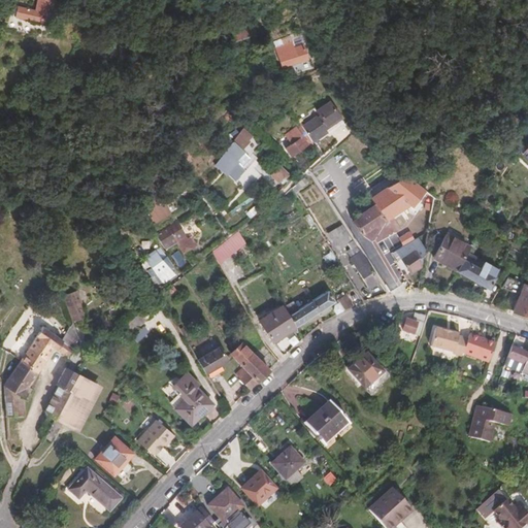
[(14,17),(45,24),(47,13),(50,0),(36,0),(35,10),(18,6),(14,17)]
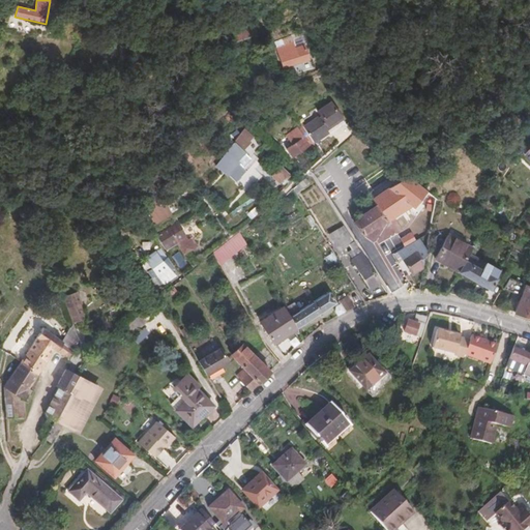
[(50,0),(48,13),(55,16),(57,0),(50,0)]
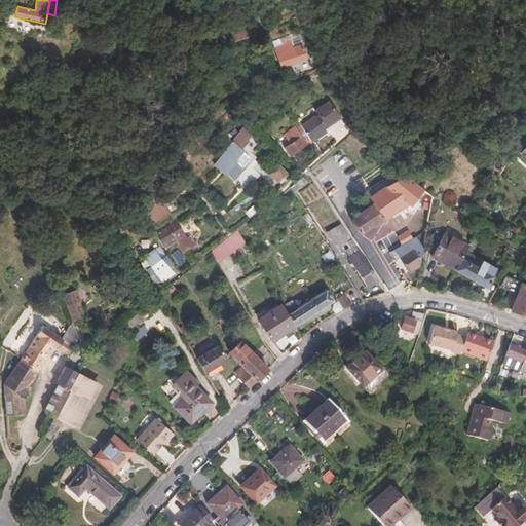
[(235,21),(239,39),(261,32),(259,26),(265,24),(263,13),(235,21)]
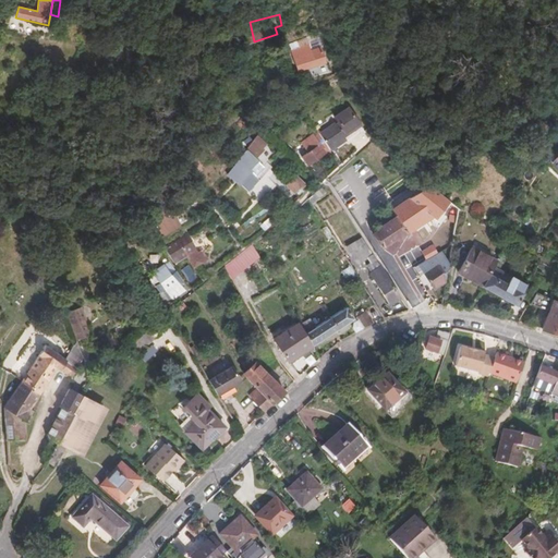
[(249,44),(254,41),(250,22),(243,24),(249,44)]
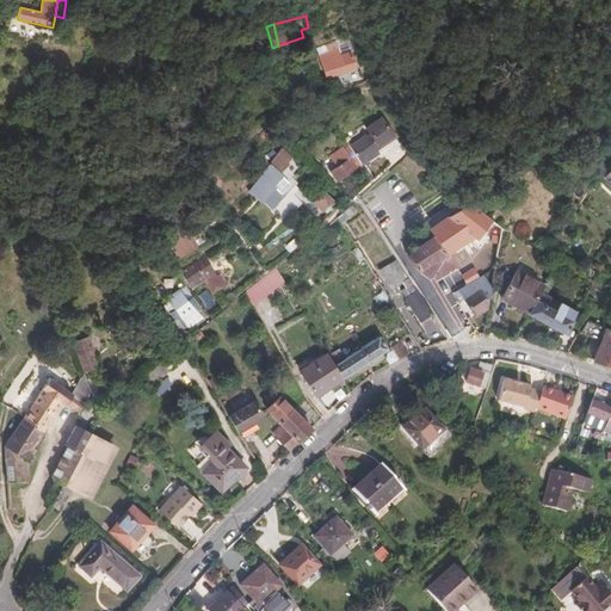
[(338,45),(339,49),(341,56),(352,53),(356,48),(352,41),(338,45)]
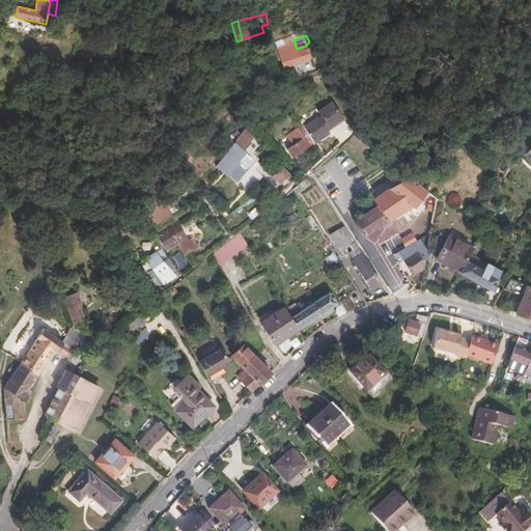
[(297,49),(295,43),(277,48),(283,67),(310,59),(306,46),(297,49)]
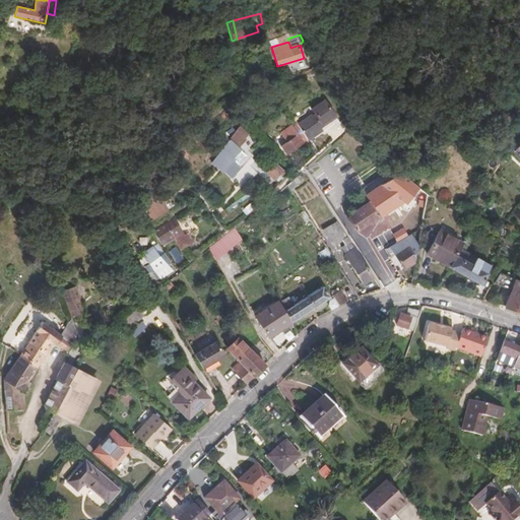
[(265,96),(261,90),(255,93),(259,101),(265,96)]
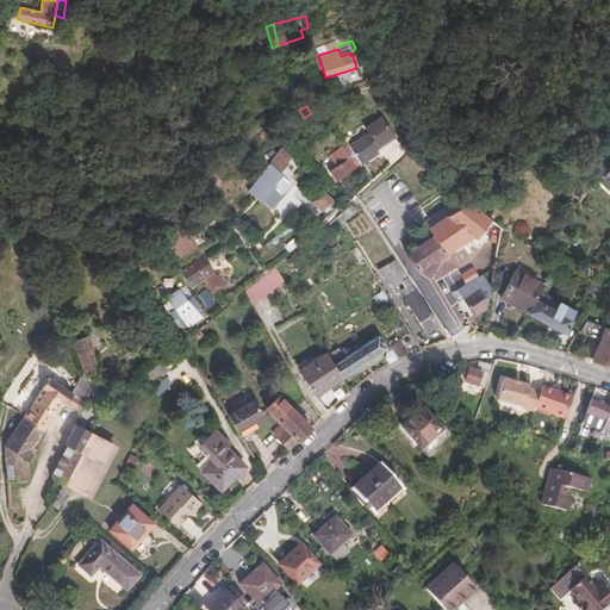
[(355,154),(361,163),(378,153),(396,139),(381,118),(366,129),(372,137),(369,139),(367,136),(352,145),(356,153),(355,154)]
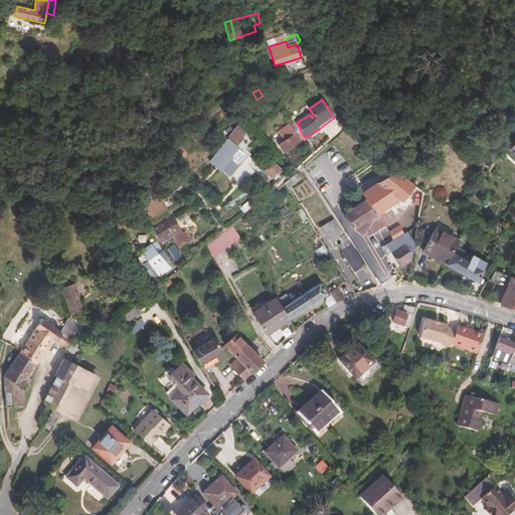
[(348,121),(343,115),(337,121),(342,126),(348,121)]
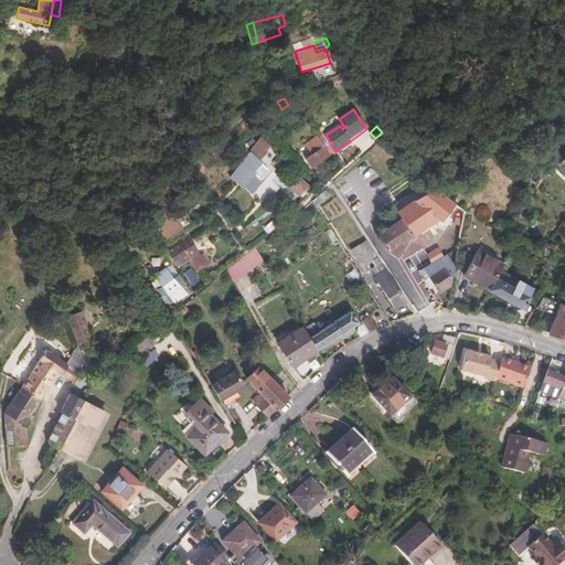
[(311,167),(334,151),(329,142),(322,134),(306,145),(312,153),(306,159),(311,167)]
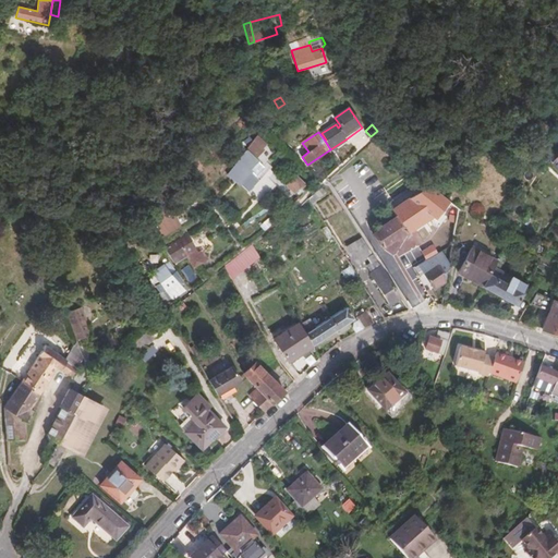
[(259,147),(264,142),(257,136),(232,168),(241,177),(249,169),(251,171),(255,177),(264,167),(257,160),(255,158),(263,150),(259,147)]
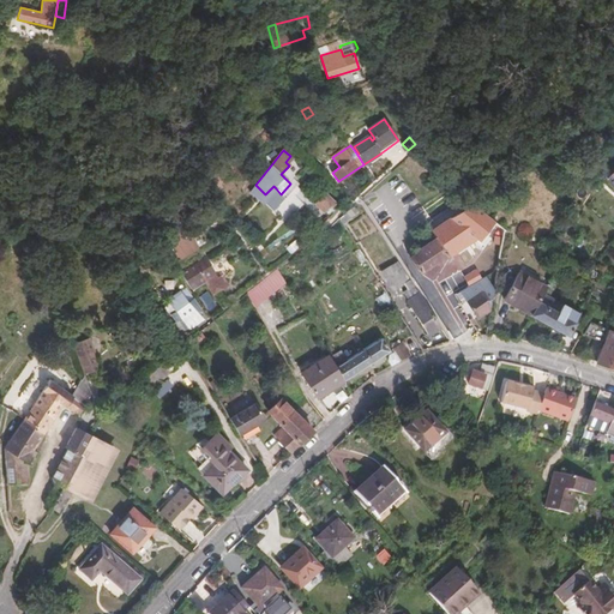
[(293,158),(290,156),(286,162),(289,166),(281,174),(283,176),(293,167),(290,163),(293,158)]
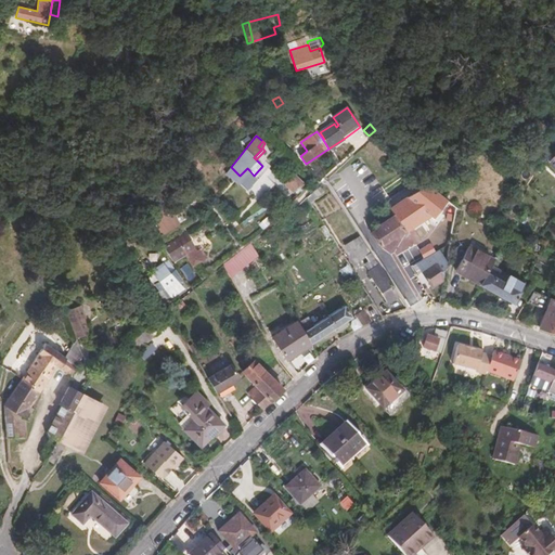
[(262,166),(254,176),(257,179),(266,169),(262,166)]
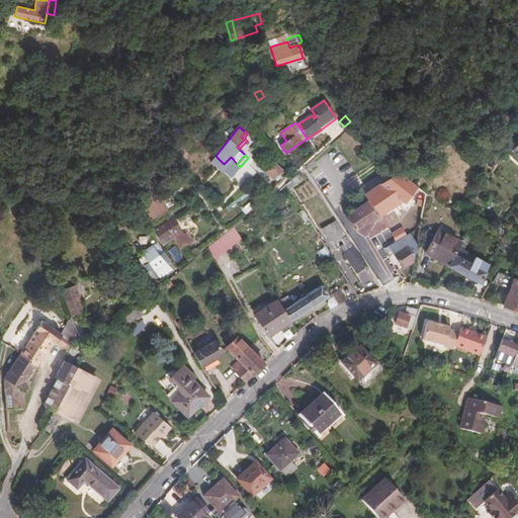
[(220,169),(224,164),(216,156),(210,162),(220,169)]
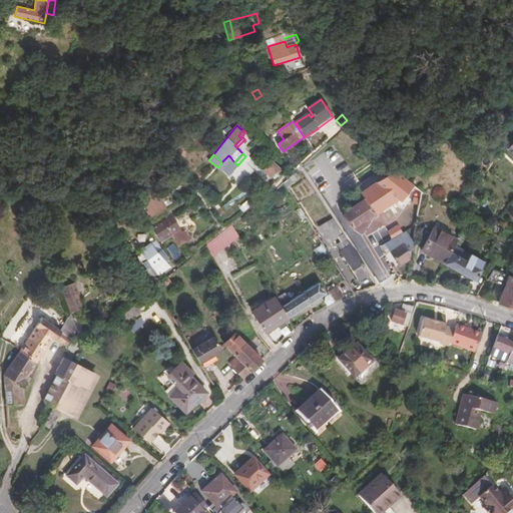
[(221,162),(223,164),(230,157),(228,155),(221,162)]
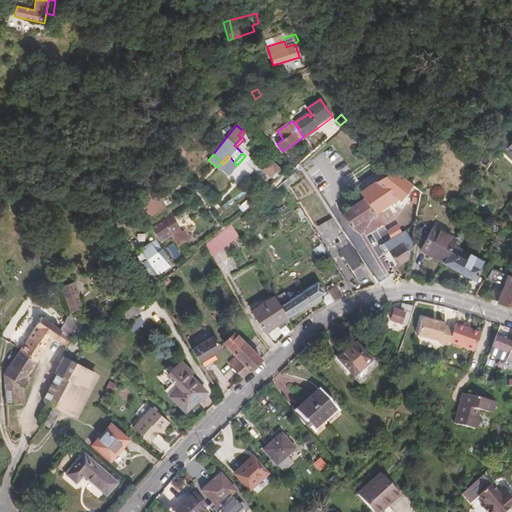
[(280,168),(272,160),(262,169),(268,176),(274,170),(276,172),(280,168)]
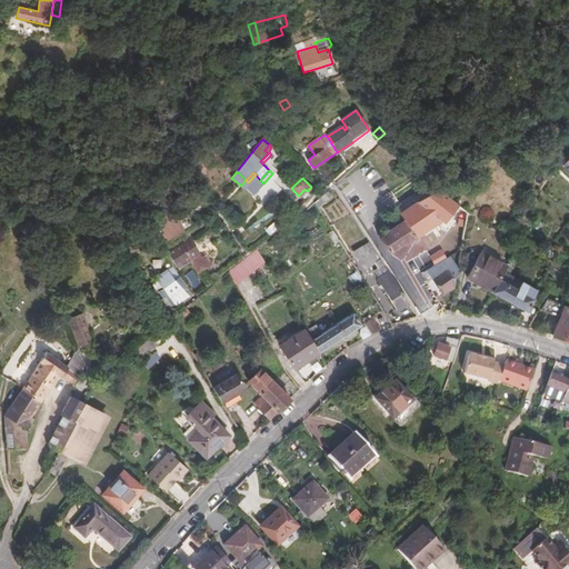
[(345,183),(338,188),(347,201),(353,197),(345,183)]
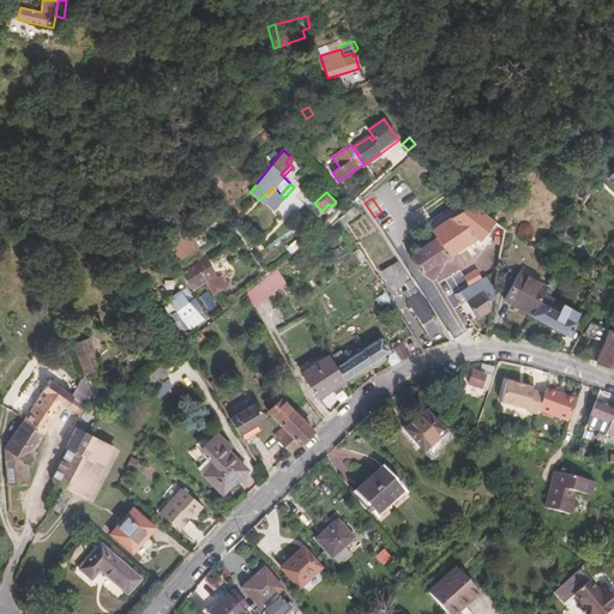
[(506,230),(485,214),(476,224),(459,202),(425,224),(434,239),(410,257),(420,271),(423,269),(426,272),(437,264),(437,263),(459,247),(462,250),(486,234),(495,242),(506,230)]
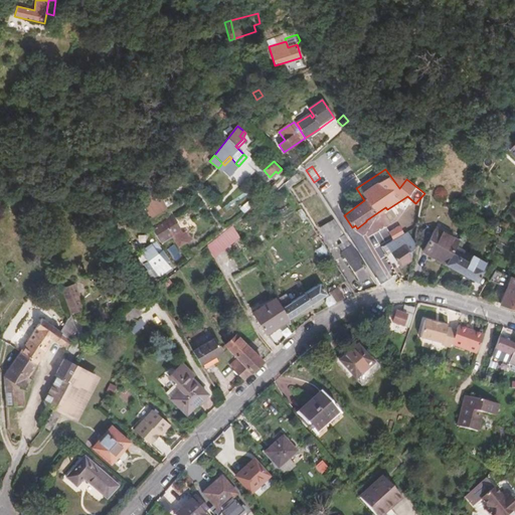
[(297,173),(285,183),(289,187),(300,177),(297,173)]
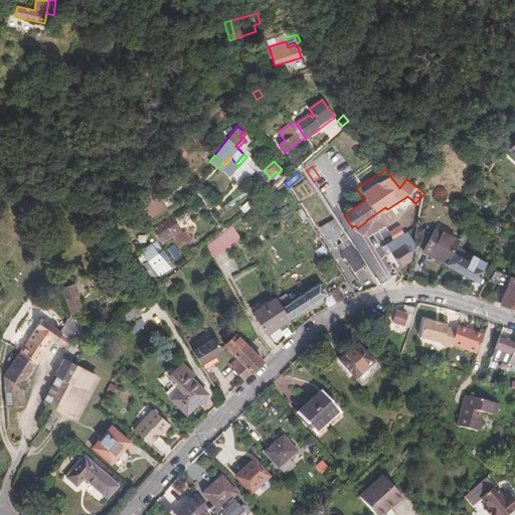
[(146,219),(164,208),(160,200),(161,200),(156,190),(143,198),(145,202),(138,206),(146,219)]
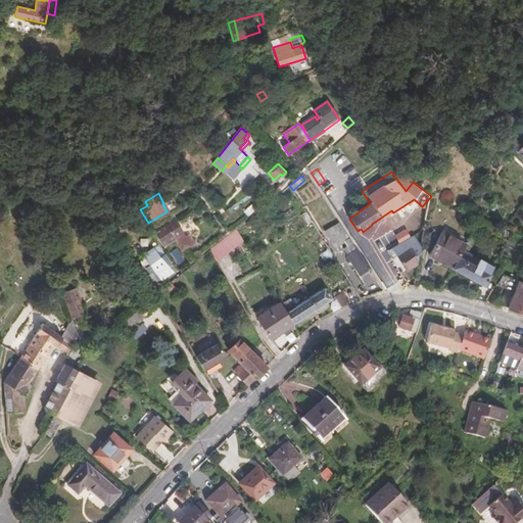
[(108,223),(113,220),(108,211),(103,215),(108,223)]
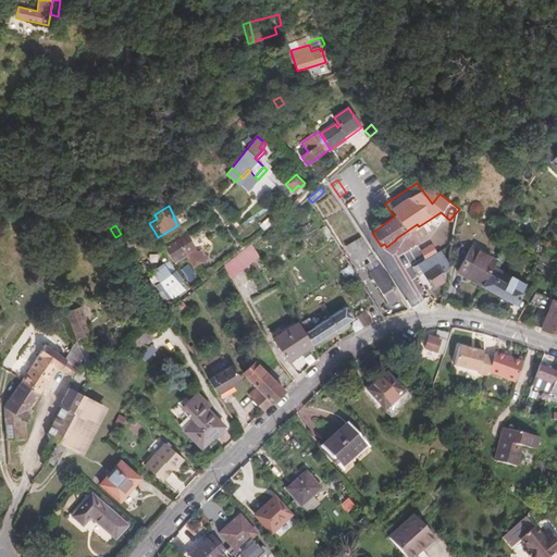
[(332,235),(326,225),(321,229),(327,238),(332,235)]
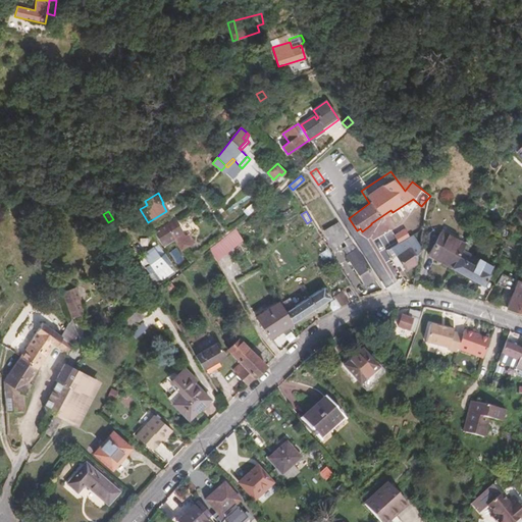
[(154,232),(162,246),(173,239),(176,243),(178,242),(183,249),(194,242),(189,232),(185,236),(174,220),(154,232)]
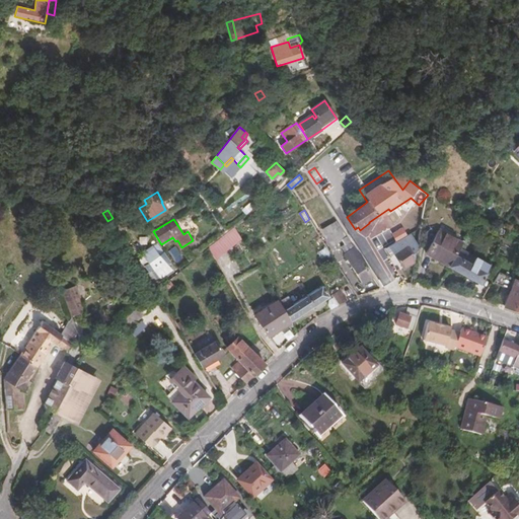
[(372,276),(337,221),(331,224),(331,223),(324,227),(327,230),(324,233),(332,245),(342,239),(345,245),(341,247),(345,253),(344,254),(362,283),(372,276)]
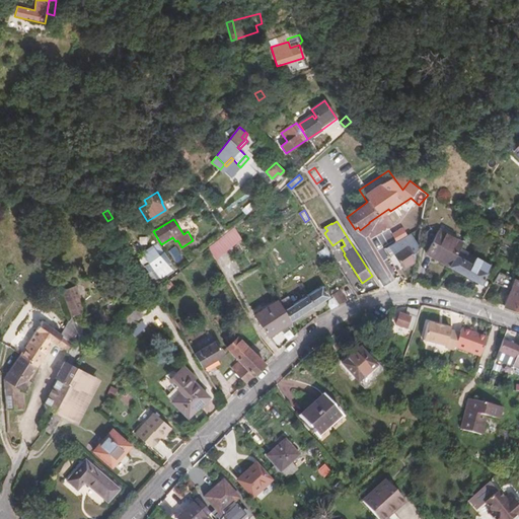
[(241,238),(234,227),(228,231),(208,247),(215,260),(241,238)]
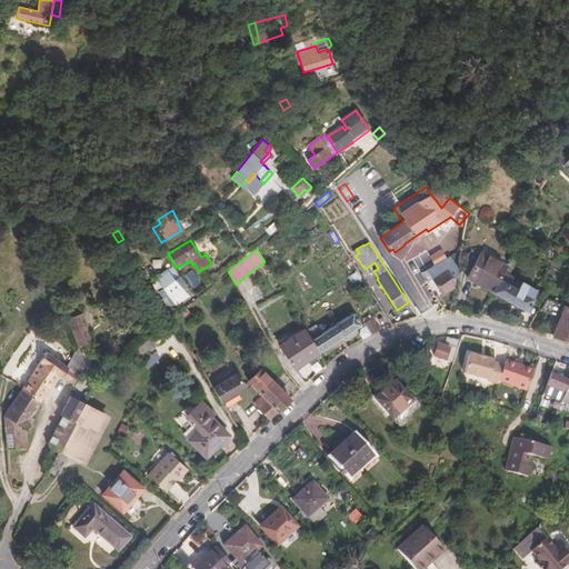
[(476,261),(469,272),(467,277),(525,310),(536,290),(503,272),(507,267),(481,251),(476,261)]
